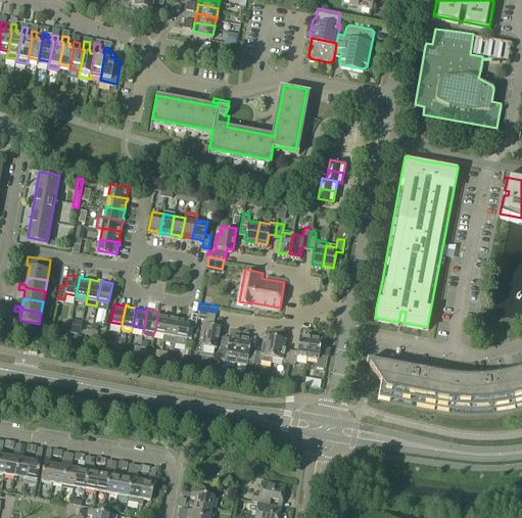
[(217,345),(221,324),(215,323),(215,322),(217,312),(199,309),(199,312),(198,316),(204,317),(203,321),(201,334),(204,335),(202,343),(217,345)]
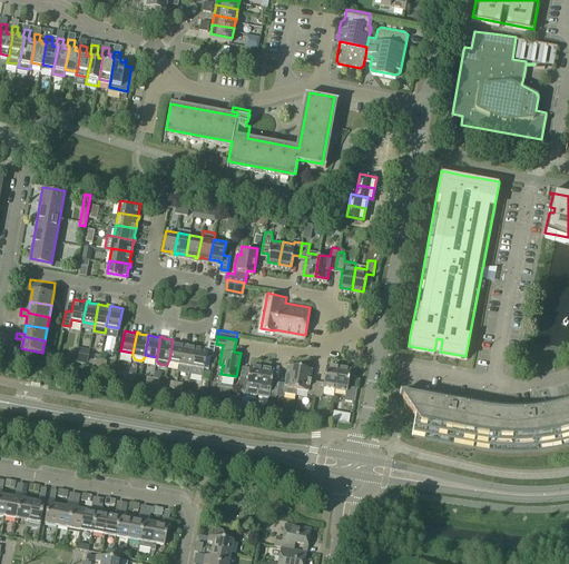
[(203,373),(204,366),(209,367),(212,354),(214,354),(216,339),(209,338),(208,345),(206,344),(205,346),(196,344),(192,369),(192,370),(203,373)]
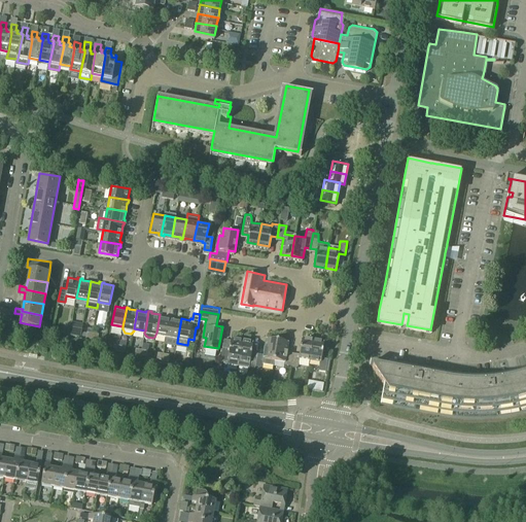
[(156,333),(167,335),(171,315),(168,314),(168,316),(160,314),(156,333)]
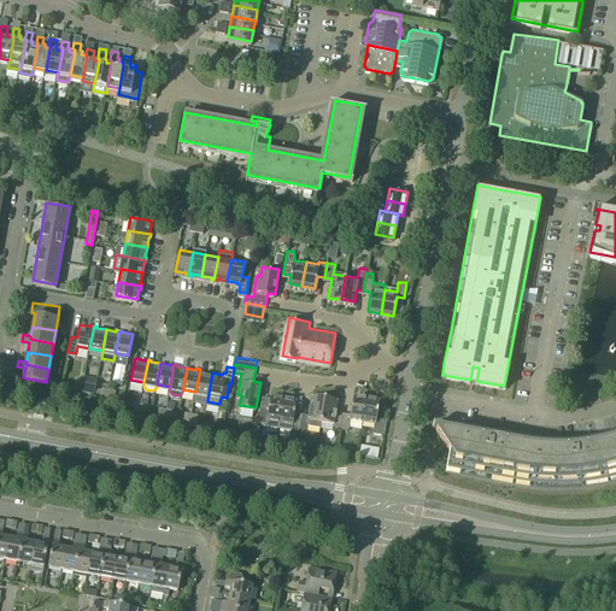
[(207,400),(212,372),(203,371),(203,369),(200,369),(195,392),(194,398),(207,400)]
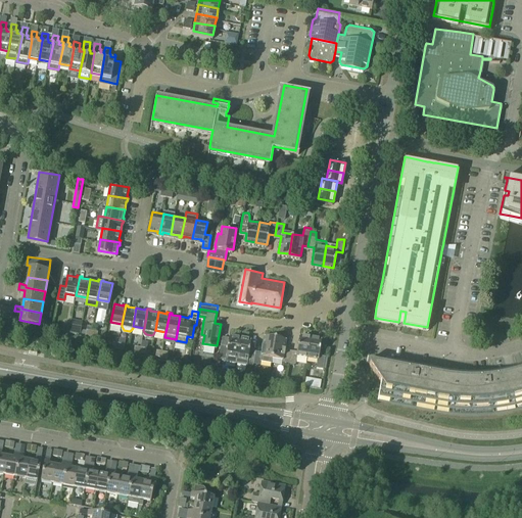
[(70,324),(69,329),(76,330),(81,331),(82,325),(70,323),(70,324)]
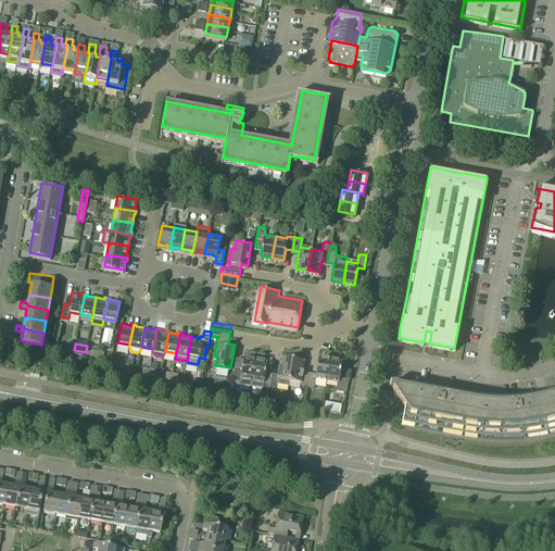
[(251,384),(251,383),(252,378),(255,357),(244,354),(242,365),(236,364),(234,377),(240,379),(240,382),(251,384)]
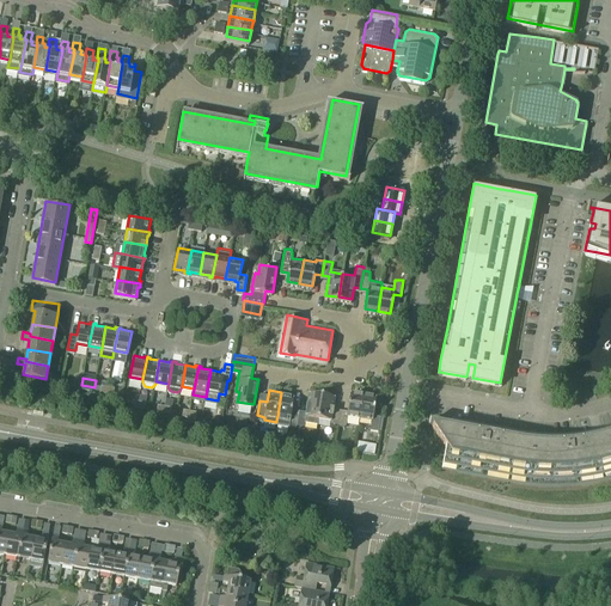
[(305,423),(306,418),(318,421),(319,415),(323,392),(310,390),(306,409),(300,408),(298,422),(305,423)]
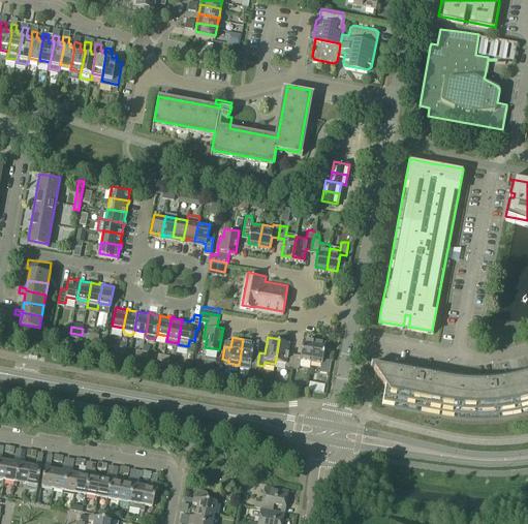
[(311,359),(314,338),(304,337),(301,352),(294,351),(292,365),(300,366),(301,357),(311,359)]
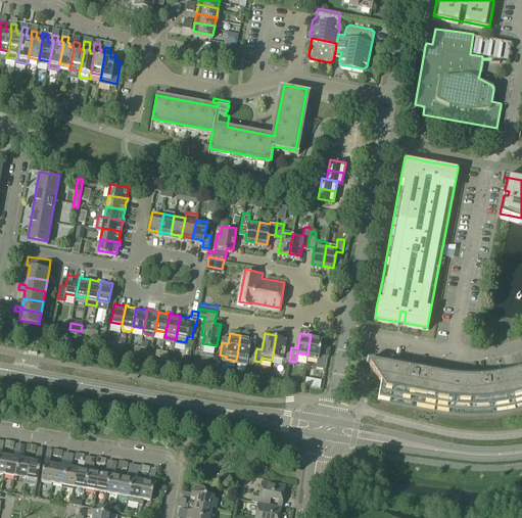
[(311,334),(307,355),(319,357),(317,365),(324,366),(326,354),(320,352),(322,336),(311,334)]
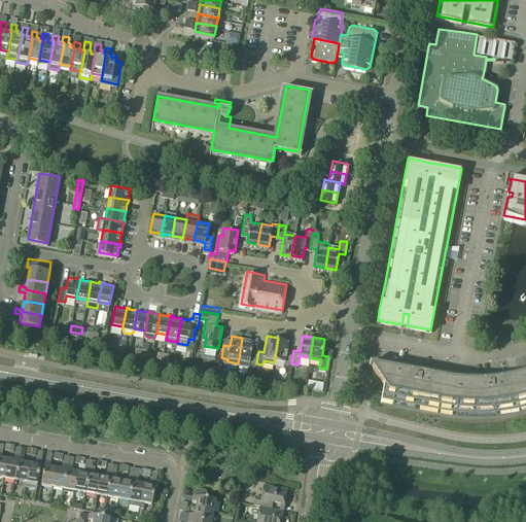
[(249,364),(249,362),(256,363),(258,351),(252,350),(253,340),(242,338),(239,358),(238,362),(249,364)]
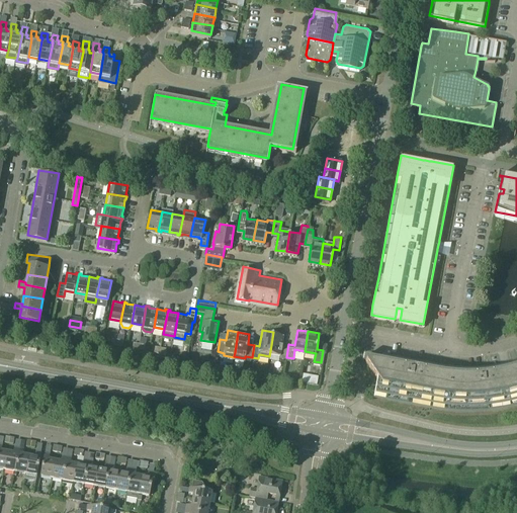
[(273,332),(270,351),(280,353),(280,355),(286,357),(288,344),(282,343),(284,333),(273,332)]
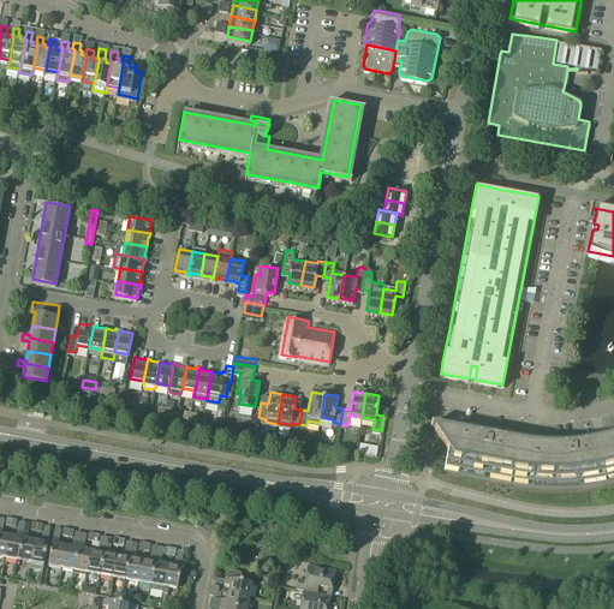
[(613,431),(612,433),(607,434),(603,435),(598,436),(592,437),(586,439),(577,440),(566,440),(564,441),(559,441),(555,441),(550,441),(546,440),(542,440),(537,440),(534,440),(529,439),(525,439),(520,437),(431,421),(431,422),(433,422),(446,441),(448,446),(445,466),(504,477),(510,478),(513,479),(526,481),(540,482),(553,483),(567,483),(580,482),(594,479),(607,477),(613,475),(613,431)]
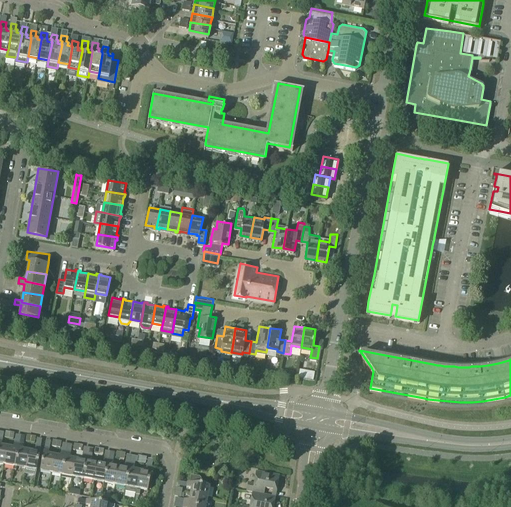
[(300,366),(299,374),(314,377),(315,369),(300,366)]
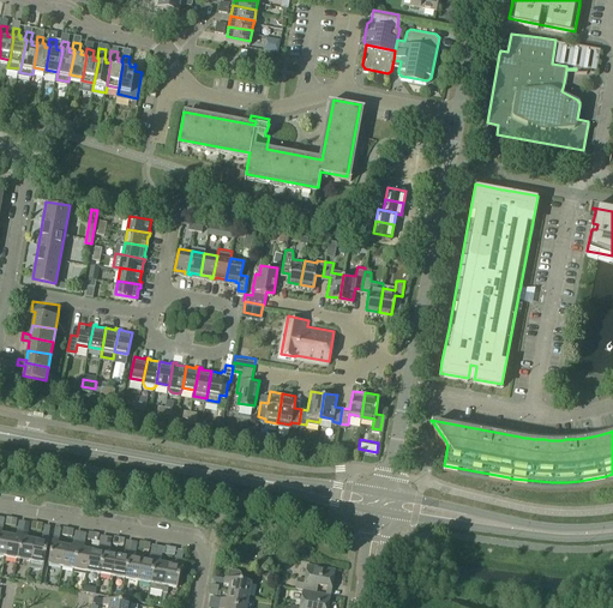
[(10,533),(6,553),(18,555),(23,529),(18,528),(17,534),(10,533)]
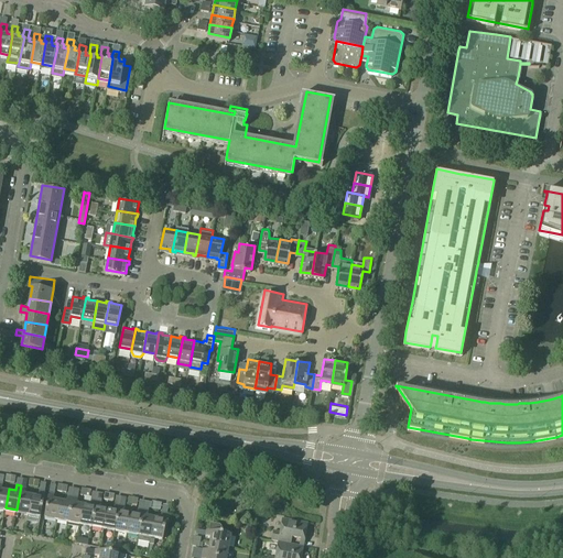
[(21,485),(17,510),(29,512),(32,492),(25,491),(26,487),(21,485)]
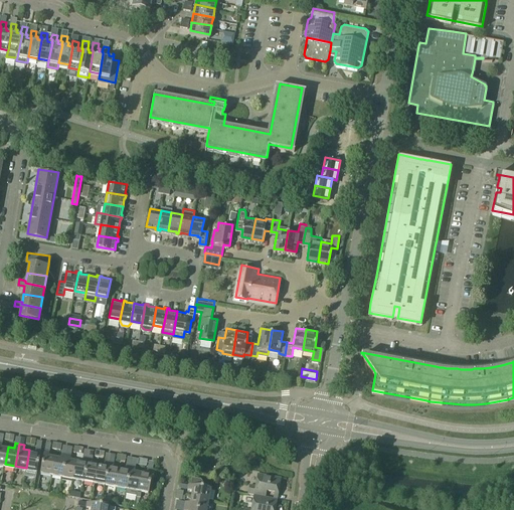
[(26,468),(25,473),(36,475),(41,448),(36,447),(35,452),(29,450),(26,468)]
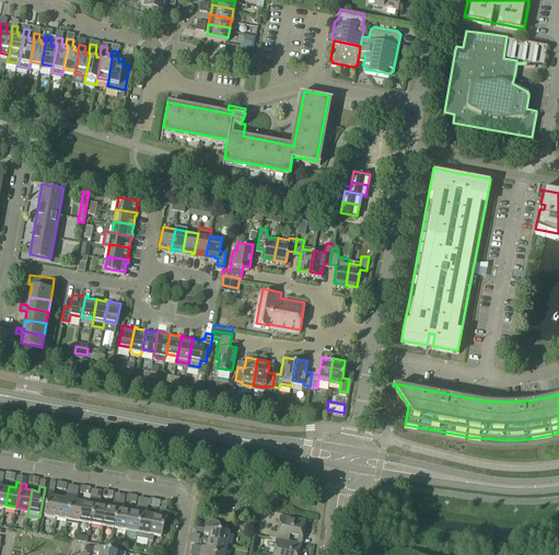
[(49,487),(45,511),(57,513),(60,495),(54,494),(55,488),(49,487)]
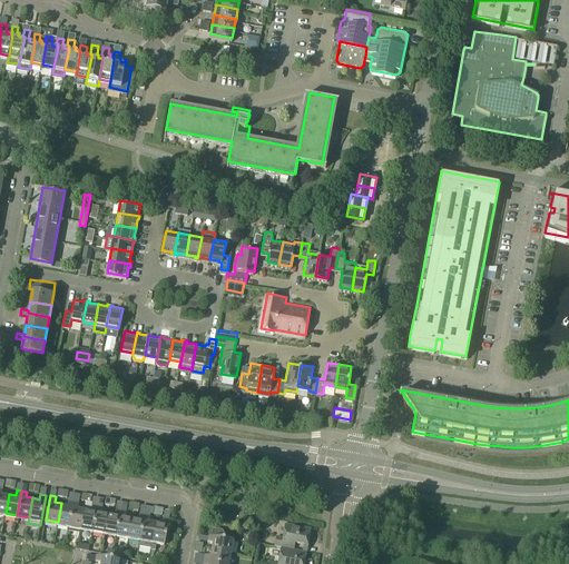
[(61,503),(58,522),(69,524),(74,500),(69,500),(68,504),(61,503)]
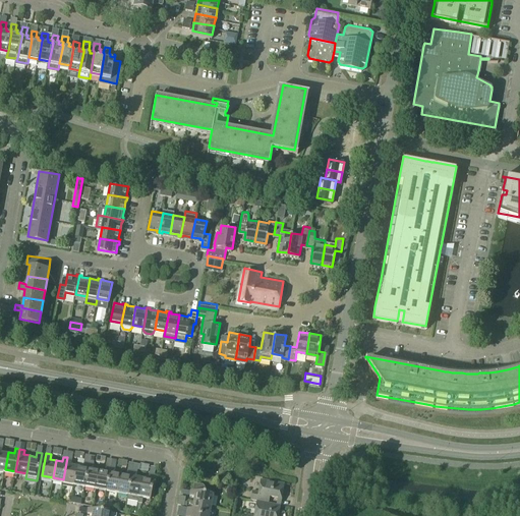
[(67,457),(63,479),(74,481),(77,464),(71,463),(72,458),(67,457)]
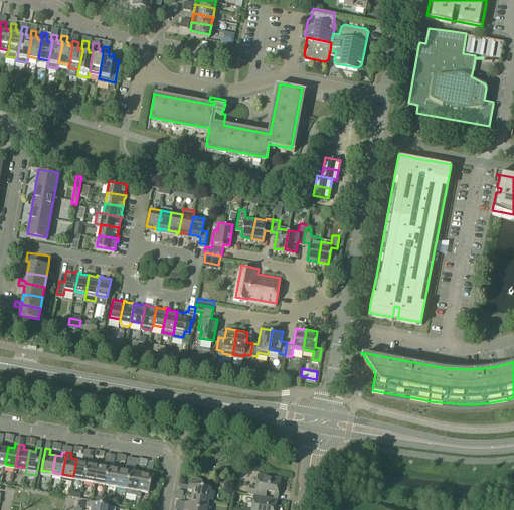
[(76,459),(73,476),(83,478),(88,456),(83,455),(82,460),(76,459)]
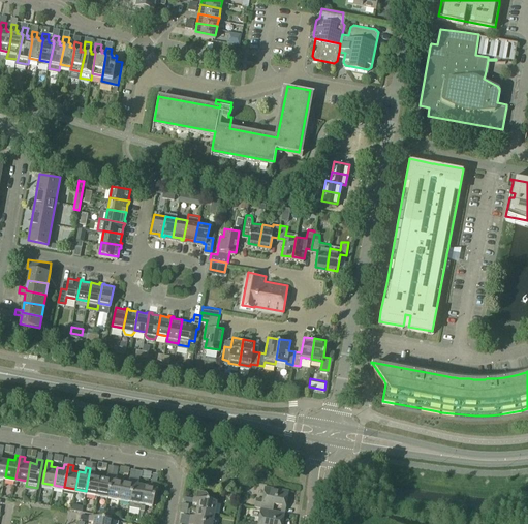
[(90,468),(86,491),(97,493),(100,475),(94,474),(95,469),(90,468)]
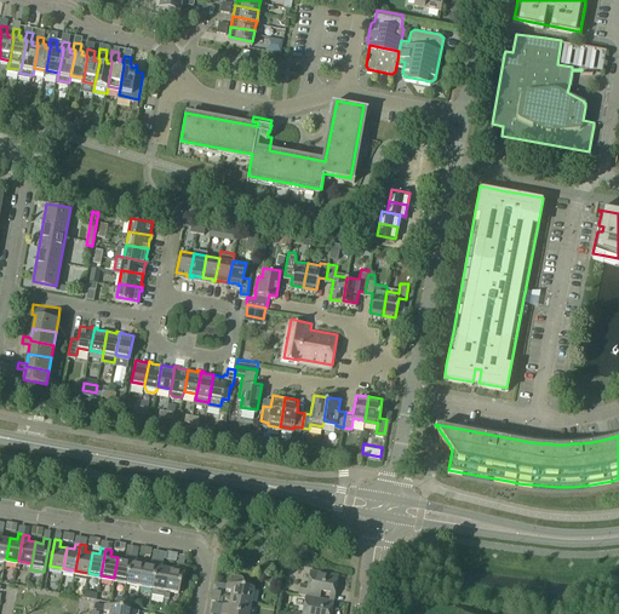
[(118,557),(114,578),(127,580),(132,554),(126,552),(125,558),(118,557)]
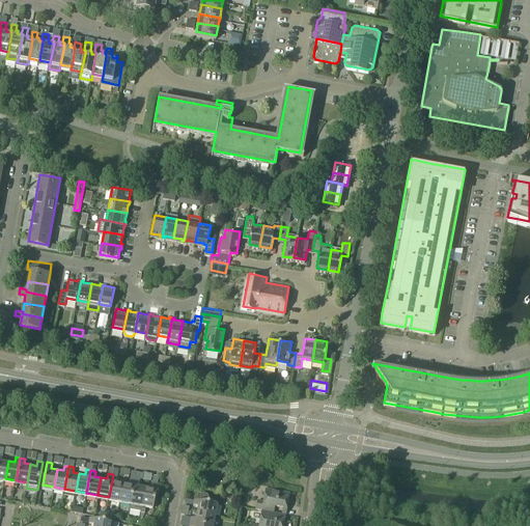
[(119,499),(123,481),(117,480),(117,475),(113,474),(109,497),(119,499)]
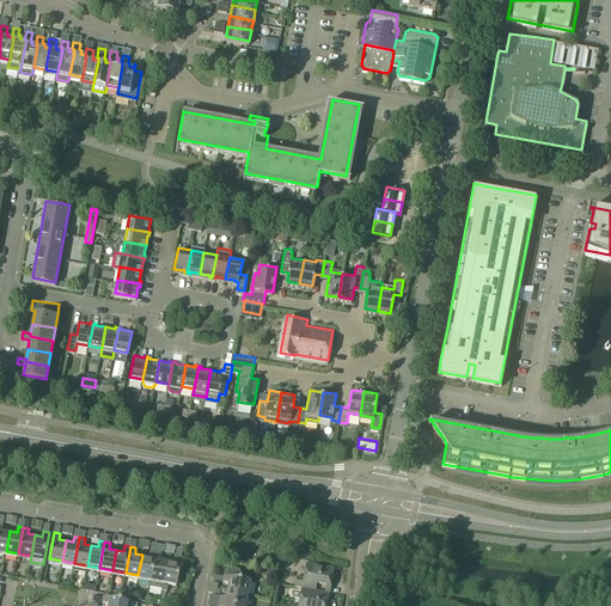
[(150,556),(144,555),(142,555),(138,575),(144,576),(151,577),(156,551),(151,550),(150,556)]
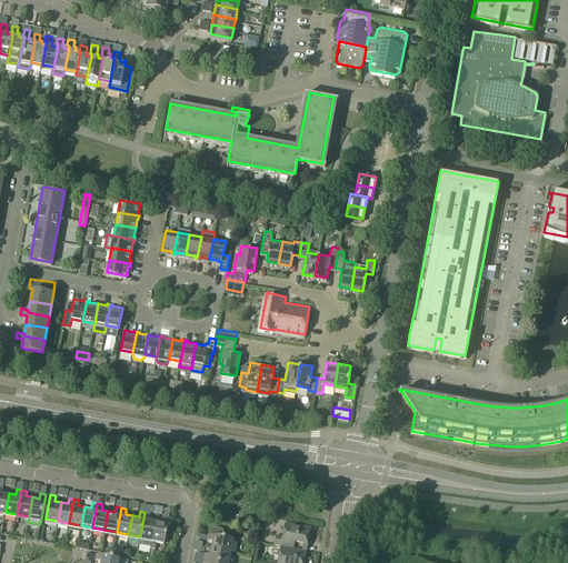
[(140,540),(151,545),(156,520),(149,519),(150,513),(145,512),(140,536),(140,540)]
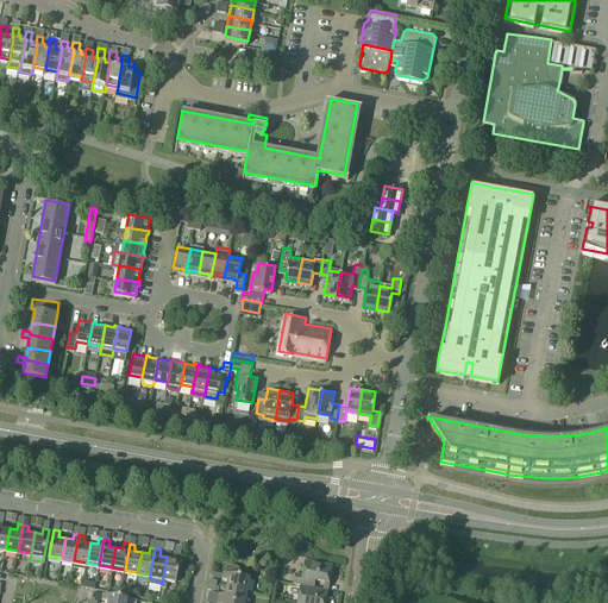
[(176,579),(181,553),(175,552),(174,558),(167,557),(162,584),(167,585),(168,578),(176,579)]
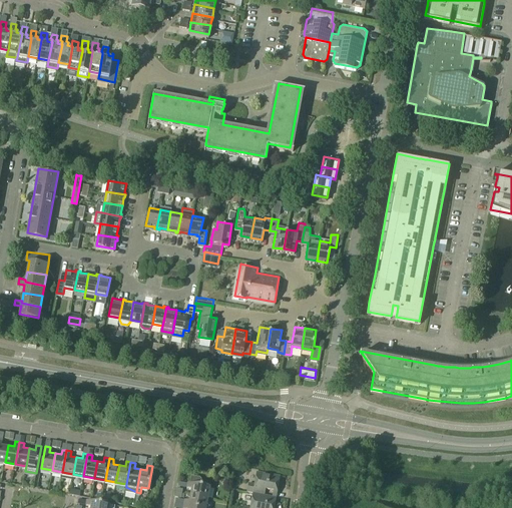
[(247,489),(253,490),(262,492),(264,486),(278,488),(280,473),(258,469),(256,481),(249,480),(247,489)]
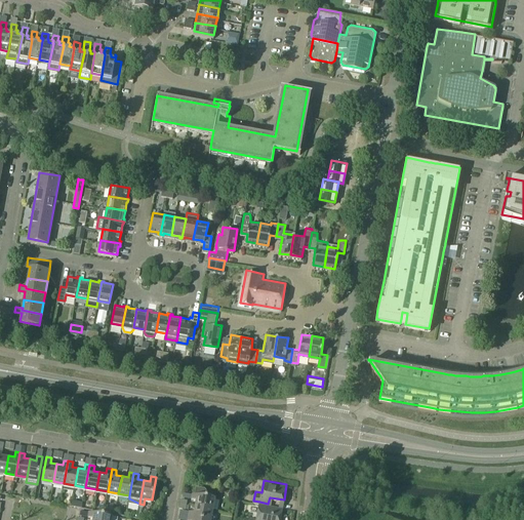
[(197,497),(195,504),(213,507),(215,495),(206,494),(207,489),(205,485),(196,484),(195,491),(193,491),(192,496),(197,497)]
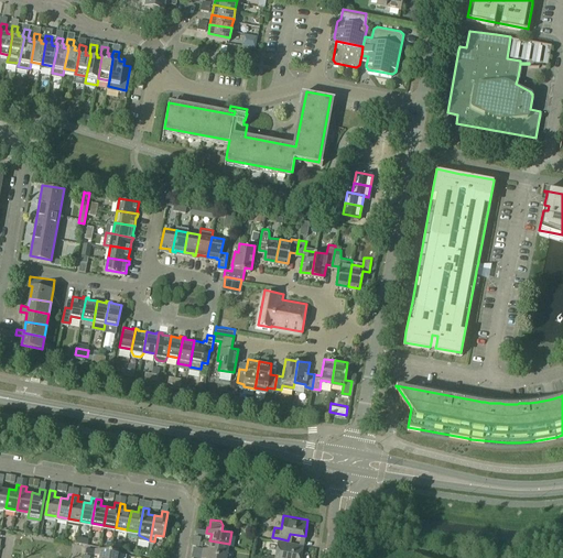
[(291,557),(300,557),(303,543),(288,540),(279,538),(277,555),(270,554),(269,557),(284,557),(285,557),(291,557)]
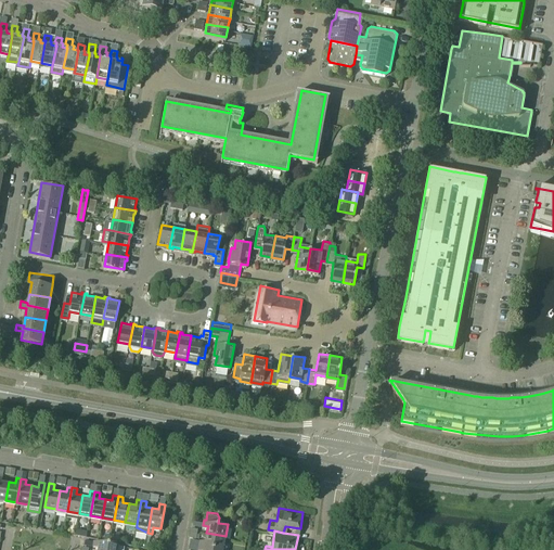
[(206,533),(205,539),(201,538),(200,544),(223,548),(226,536),(206,533)]
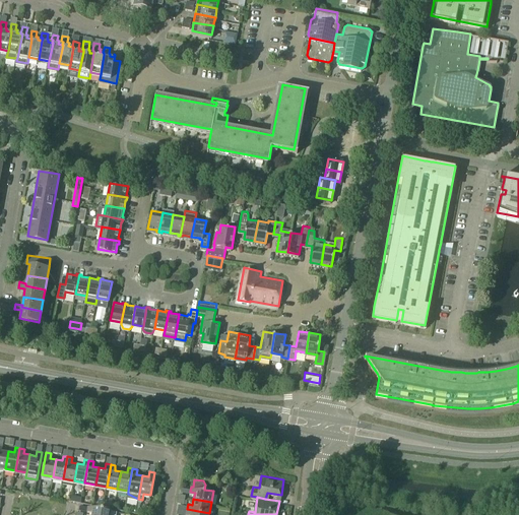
[(111,508),(88,504),(87,510),(92,510),(91,514),(116,514),(117,509),(111,508)]
